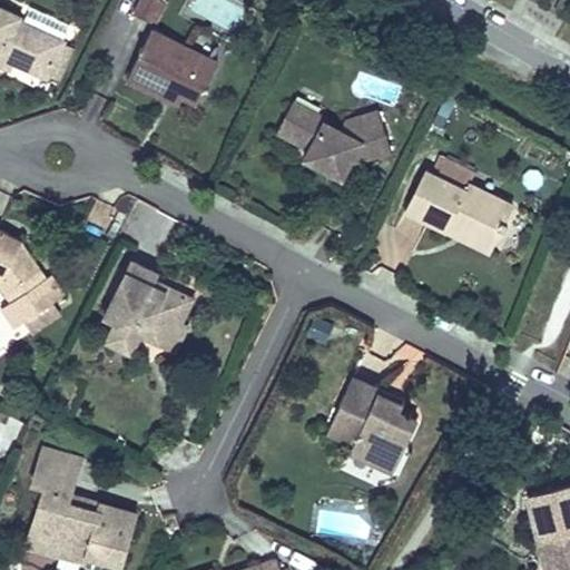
[(137,0),(130,15),(156,27),(167,3),(159,0),(137,0)]
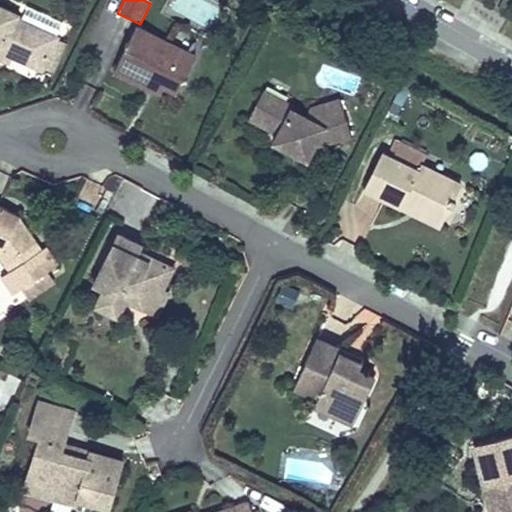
[(44,66),(56,40),(58,35),(56,34),(63,21),(27,5),(21,19),(17,17),(18,14),(0,5),(0,54),(2,51),(13,55),(43,69),(44,66)]
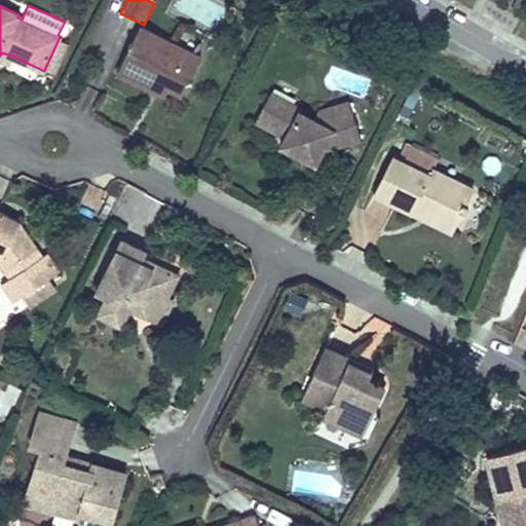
[(155,81),(167,87),(182,95),(201,55),(141,26),(117,73),(151,90),(155,81)]
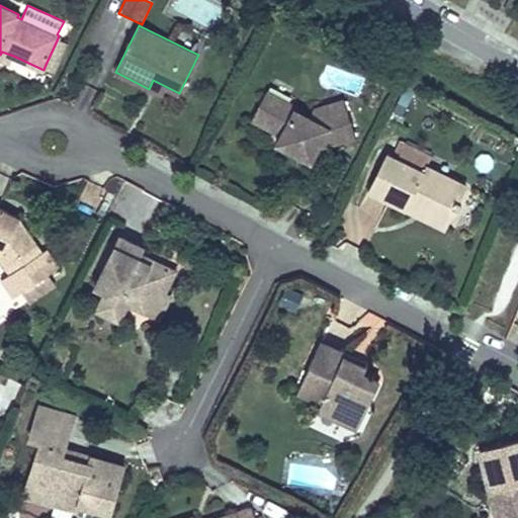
[(65,44),(57,40),(45,67),(54,71),(65,44)]
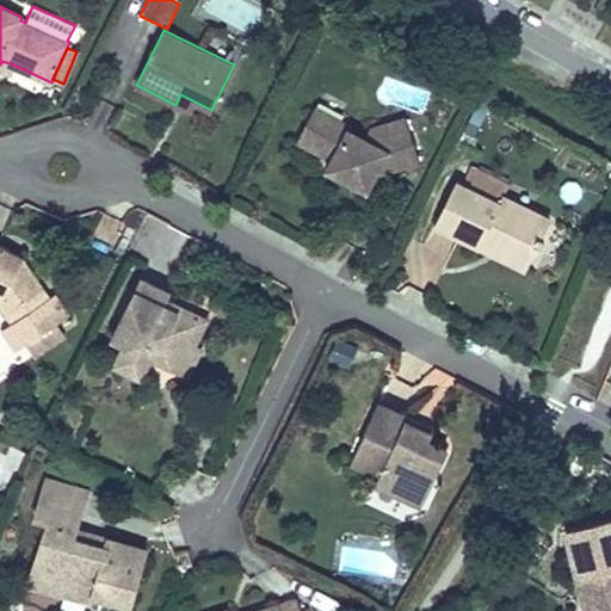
[(0,68),(12,74),(16,66),(2,61),(0,65),(0,68)]
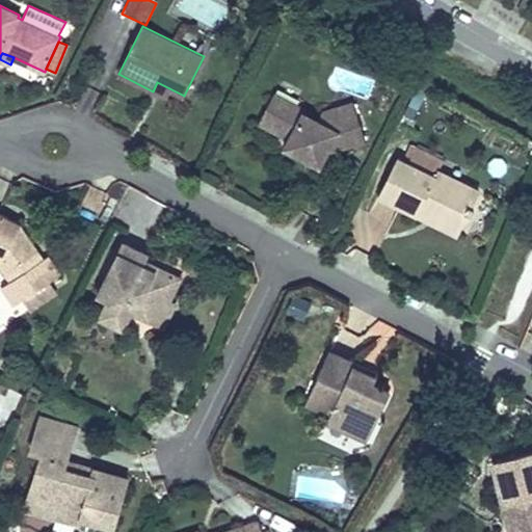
[(165,97),(169,88),(157,82),(153,91),(165,97)]
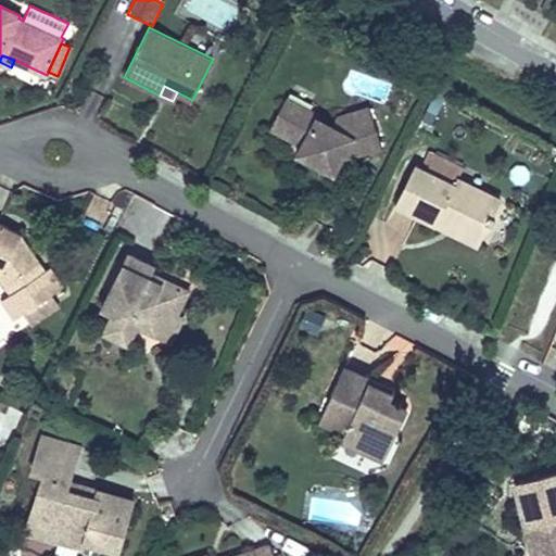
[(320,155),(338,164),(341,159),(380,147),(368,109),(339,117),(333,127),(317,118),(318,115),(286,98),(269,128),(302,144),(297,154),(315,164),(320,155)]
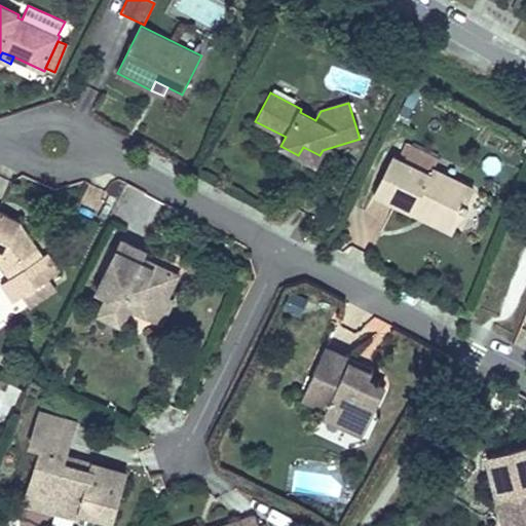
[(407,143),(398,159),(429,175),(433,168),(438,158),(407,143)]
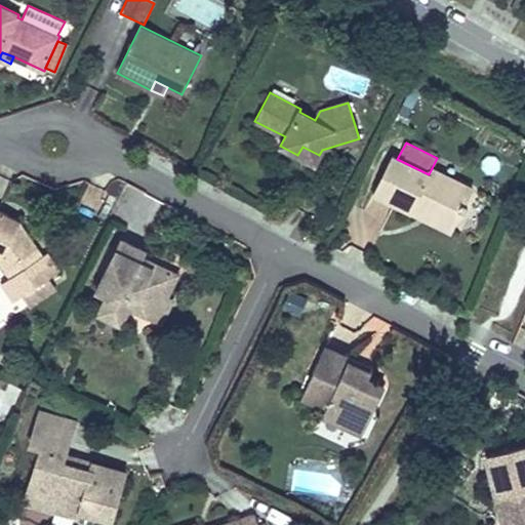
[(315,164),(319,155),(303,147),(297,155),(315,164)]
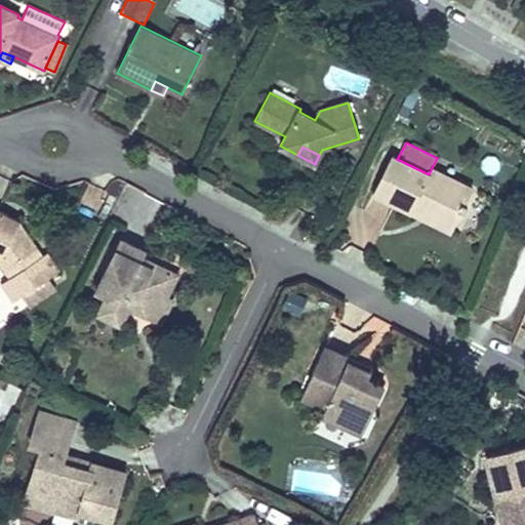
[(429,174),(397,159),(391,157),(373,193),(420,215),(422,211),(428,209),(455,224),(461,210),(465,212),(468,206),(465,204),(473,189),(432,168),(429,174)]
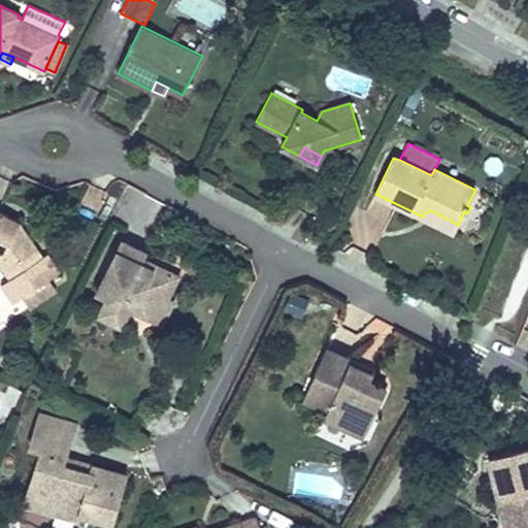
[(352,234),(373,246),(394,211),(372,198),(352,234)]
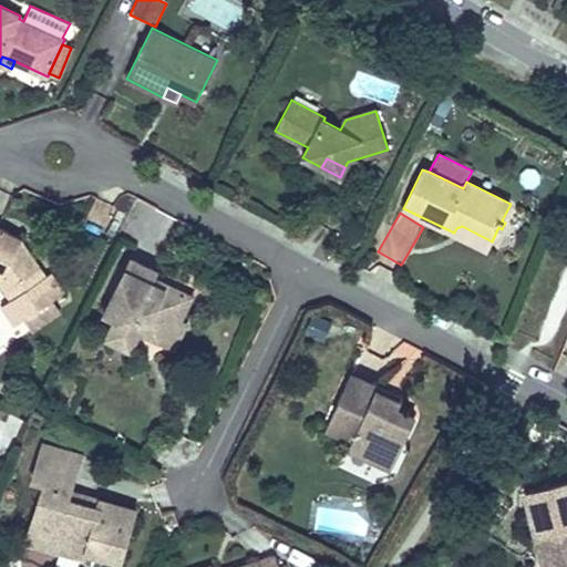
[(487,249),(492,241),(462,226),(456,228),(454,233),(487,249)]
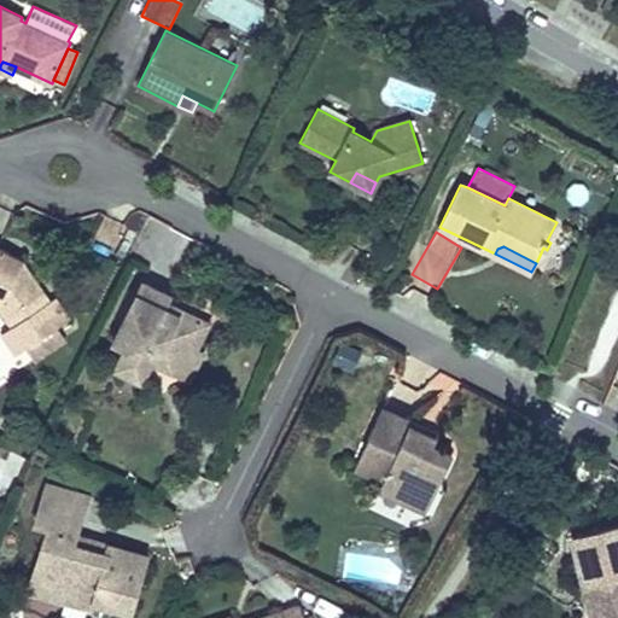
[(42,307),(52,301),(33,274),(19,268),(23,260),(0,248),(0,310),(11,327),(25,348),(57,326),(42,307)]
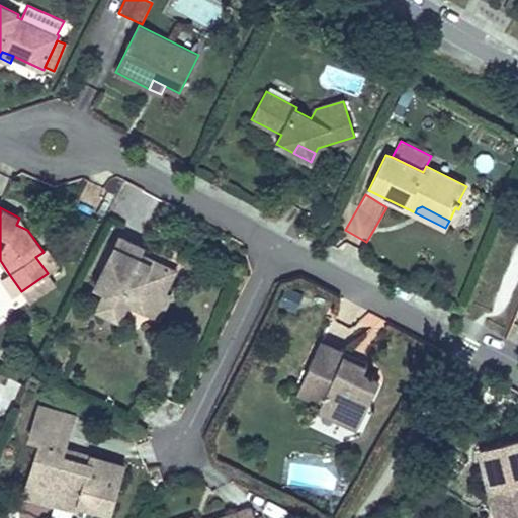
[(158,290),(165,294),(176,271),(153,259),(150,264),(137,258),(139,253),(142,247),(119,237),(95,287),(105,292),(96,310),(117,321),(125,306),(132,305),(147,313),(158,290)]
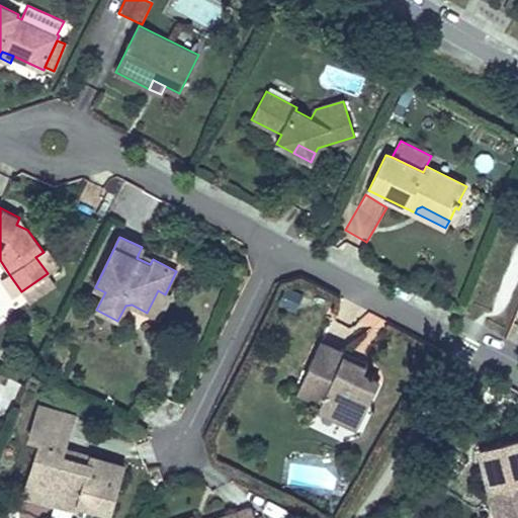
[(47,249),(44,252),(35,257),(48,273),(59,266),(47,249)]
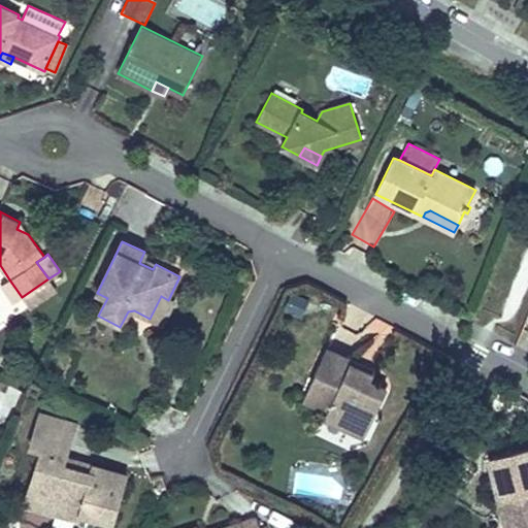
[(156,264),(141,258),(139,263),(153,269),(156,264)]
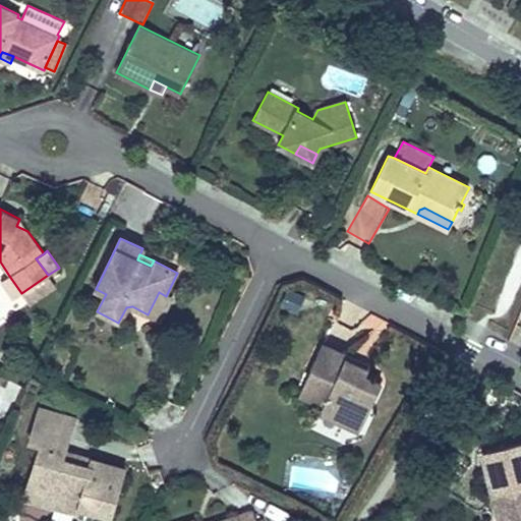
[(13,299),(21,293),(9,276),(1,282),(13,299)]
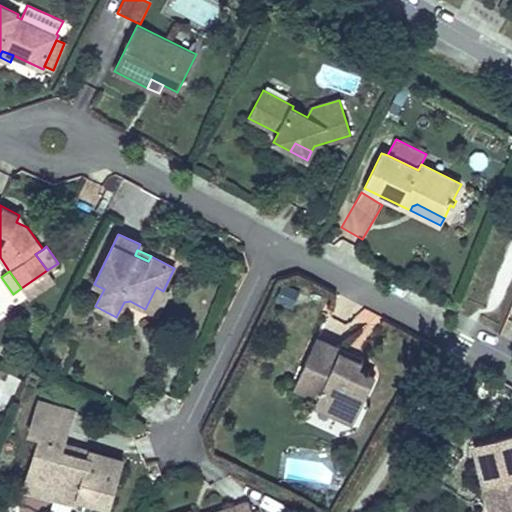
[(169,294),(163,291),(156,287),(145,309),(159,315),(169,294)]
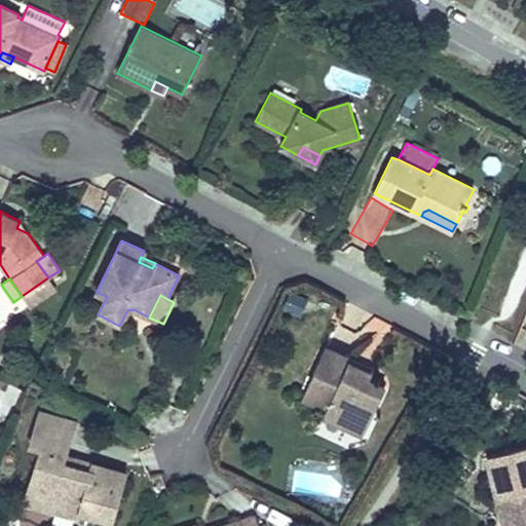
[(367,412),(374,410),(385,386),(369,379),(371,372),(348,362),(350,359),(325,347),(302,399),(327,410),(323,417),(346,427),(351,417),(363,421),(367,412)]
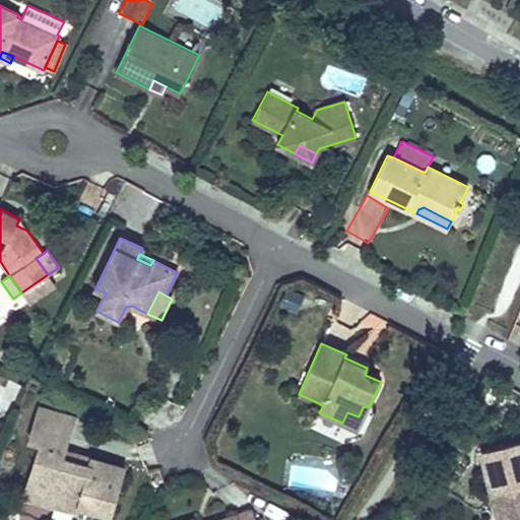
[(369,365),(346,354),(344,358),(367,368),(369,365)]
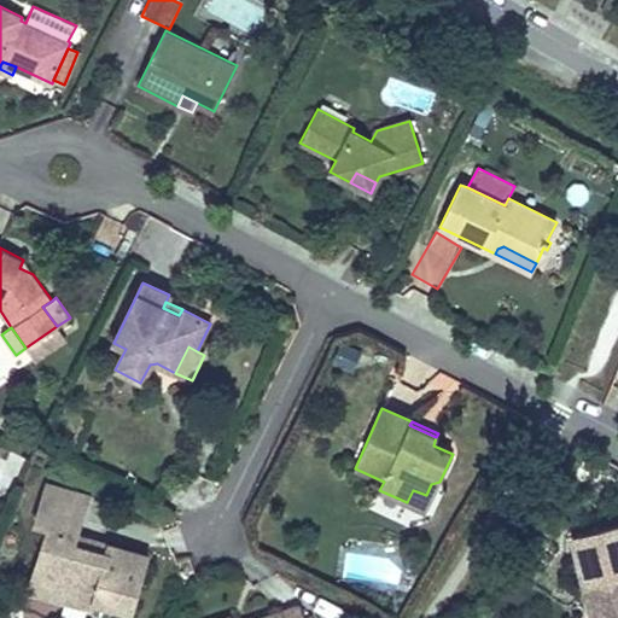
[(426,512),(439,482),(431,484),(426,495),(413,490),(407,502),(426,512)]
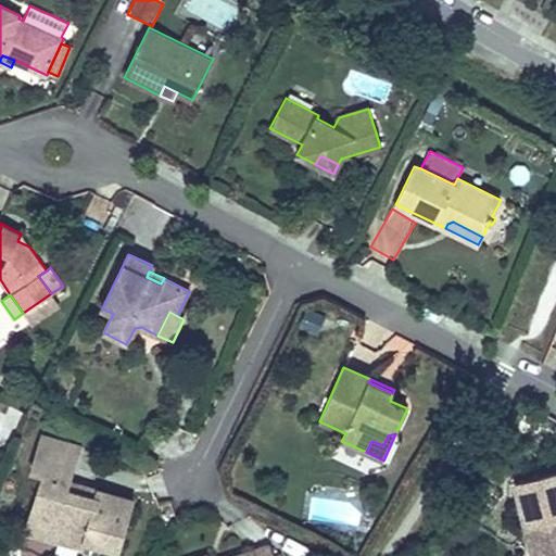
[(42,434),(37,451),(74,462),(78,445),(42,434)]
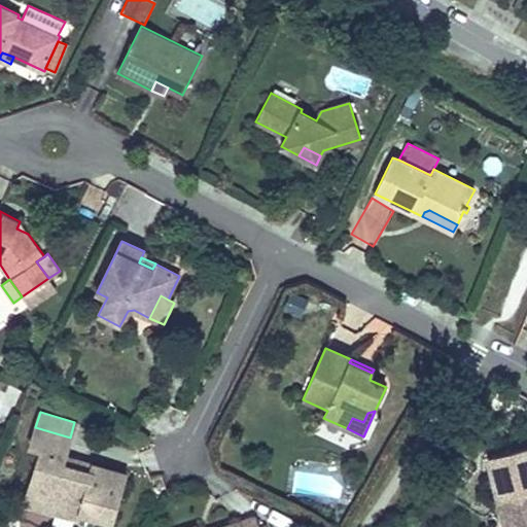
[(70,437),(35,427),(30,448),(41,451),(34,476),(39,478),(34,495),(54,500),(50,511),(79,519),(80,514),(111,522),(125,473),(93,464),(91,471),(62,464),(64,456),(70,437)]
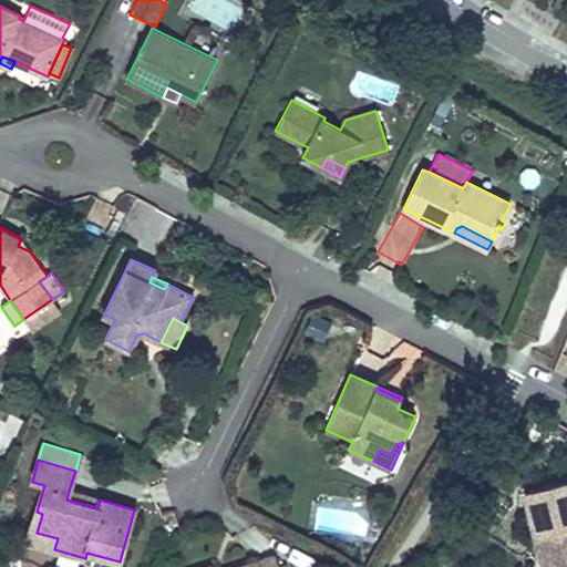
[(566,566),(566,481),(522,493),(540,566),(566,566)]
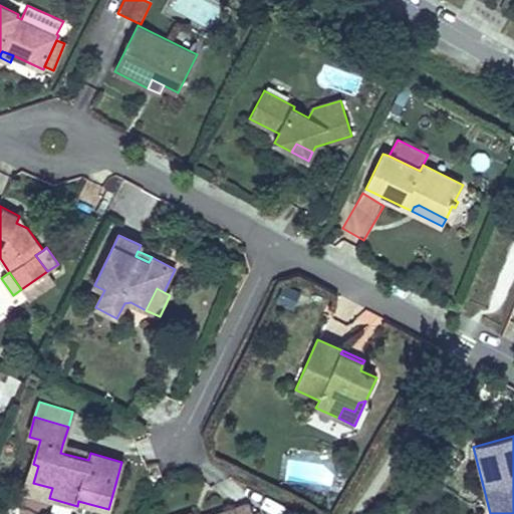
[(90,453),(62,445),(60,453),(88,460),(90,453)]
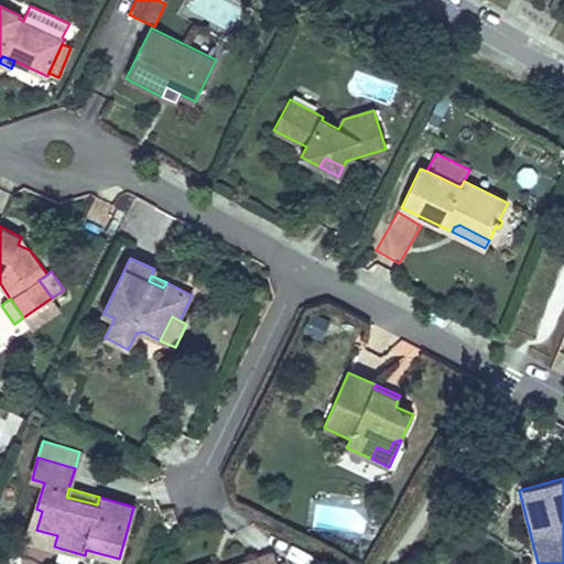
[(33,541),(54,546),(57,535),(36,530),(33,541)]
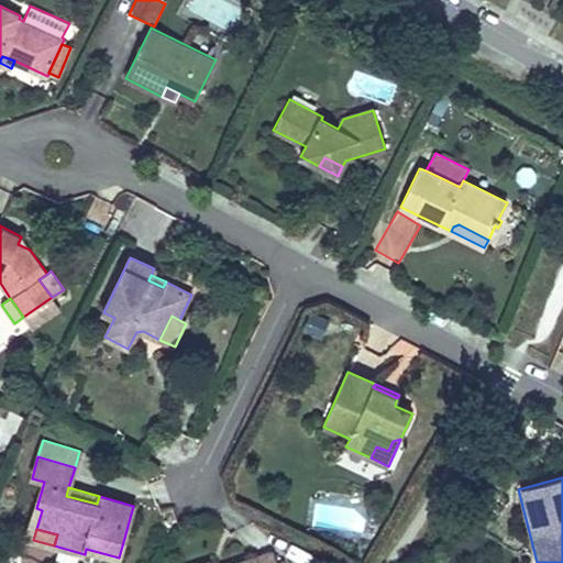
[(210,562),(209,559),(196,562),(277,562),(273,549),(228,562),(210,562)]
